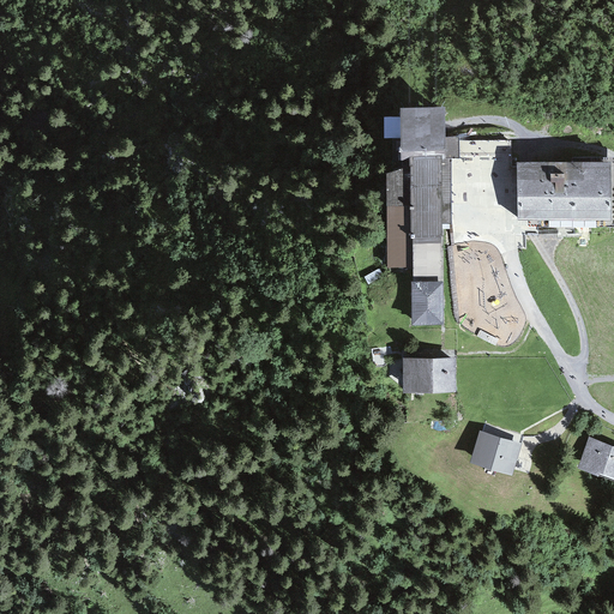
[(401,167),(387,173),(387,266),(413,266),(413,324),(445,324),(443,280),(443,224),(451,224),(451,170),(451,158),(459,158),(458,137),(445,137),(445,125),(445,106),(401,106),(401,167)]
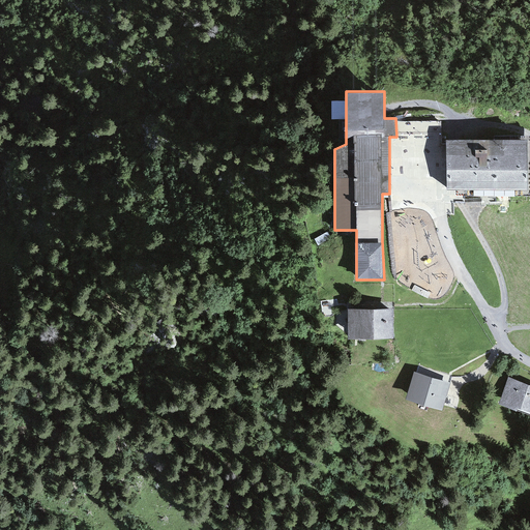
[(528,138),(446,139),(447,187),(528,187),(528,138)]
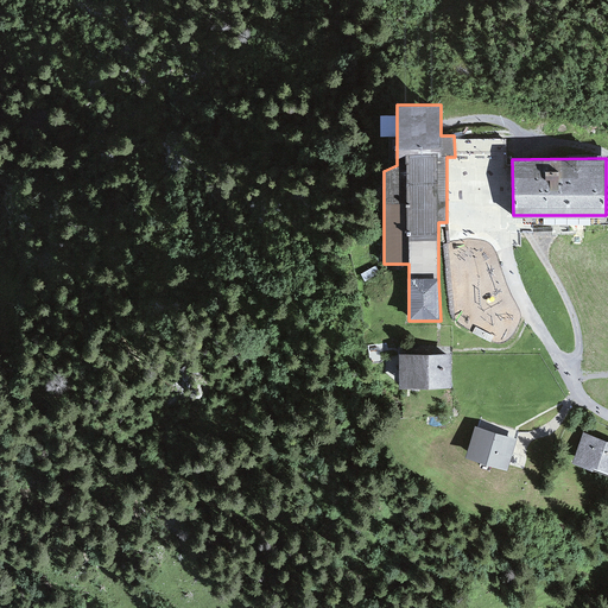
[(450,353),(400,354),(400,388),(450,387),(450,353)]
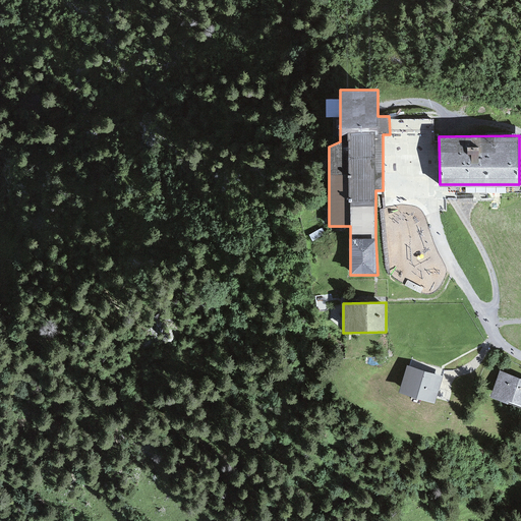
[(443,374),(407,364),(401,388),(436,398),(443,374)]
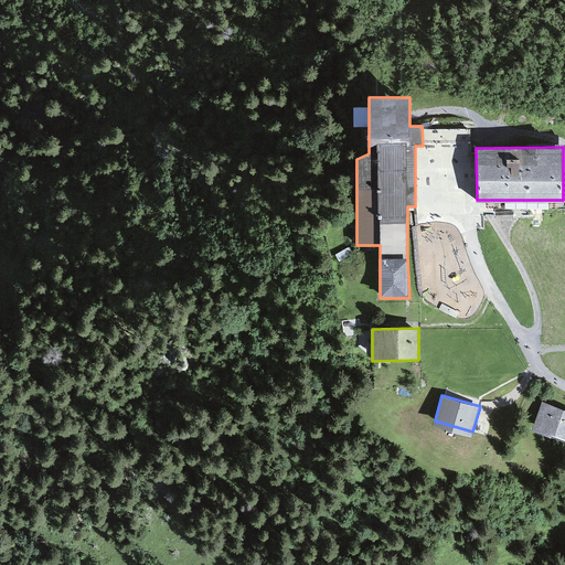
[(564,407),(542,401),(534,426),(564,436),(564,407)]
